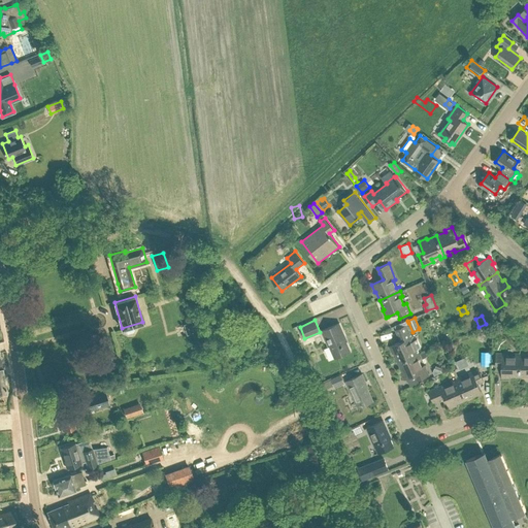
[(394,326),(396,329),(406,324),(408,323),(407,321),(407,320),(394,326)]
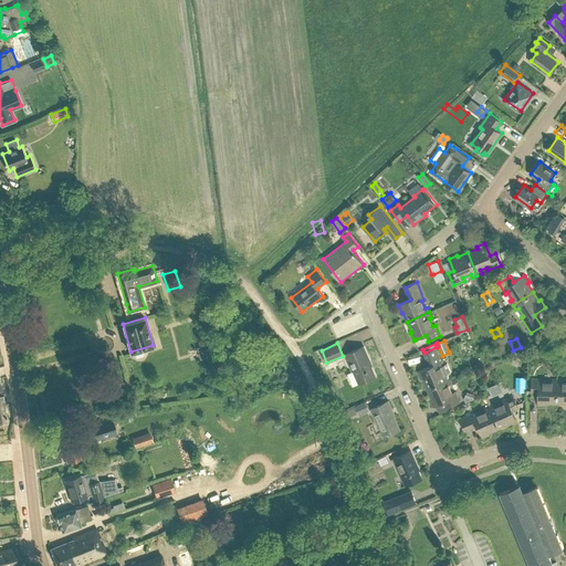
[(212,355),(209,344),(207,345),(206,344),(198,346),(201,358),(209,356),(209,355),(212,355)]
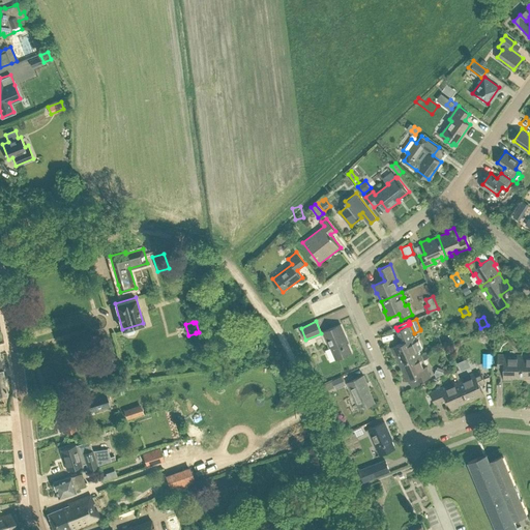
[(352,353),(346,339),(347,339),(341,324),(324,331),(330,348),(331,347),(337,359),(352,353)]
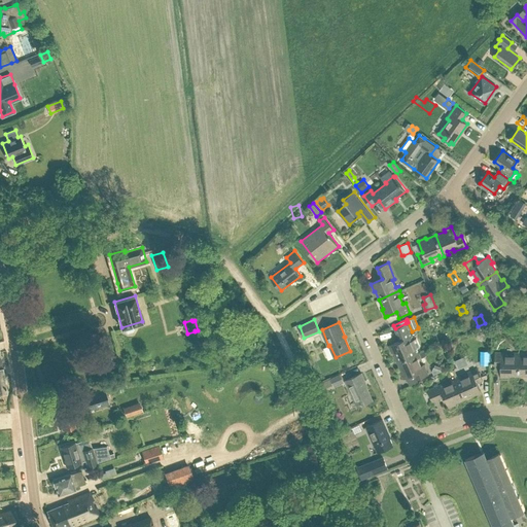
[(393,353),(397,362),(419,353),(417,348),(420,347),(417,339),(413,340),(406,323),(395,328),(394,328),(400,342),(389,346),(392,354),(393,353)]
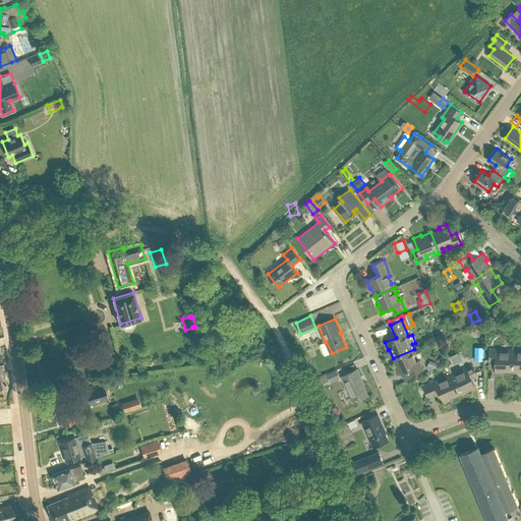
[(503,371),(513,371),(513,349),(508,348),(508,351),(500,351),(500,348),(489,348),(488,360),(496,360),(495,373),(503,373),(503,371)]
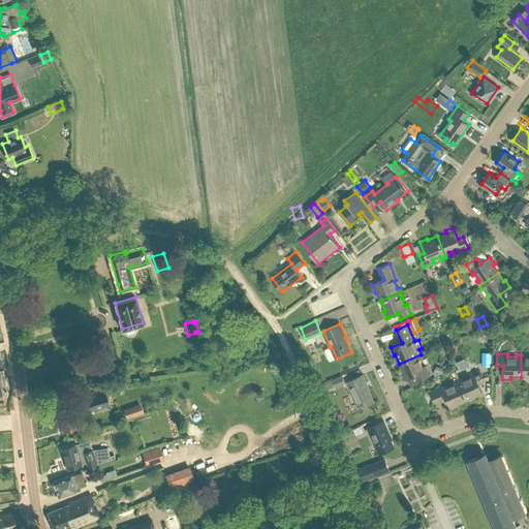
[(421,354),(399,364),(402,371),(401,372),(405,380),(416,376),(418,381),(430,376),(426,366),(423,367),(419,360),(422,359),(421,354)]
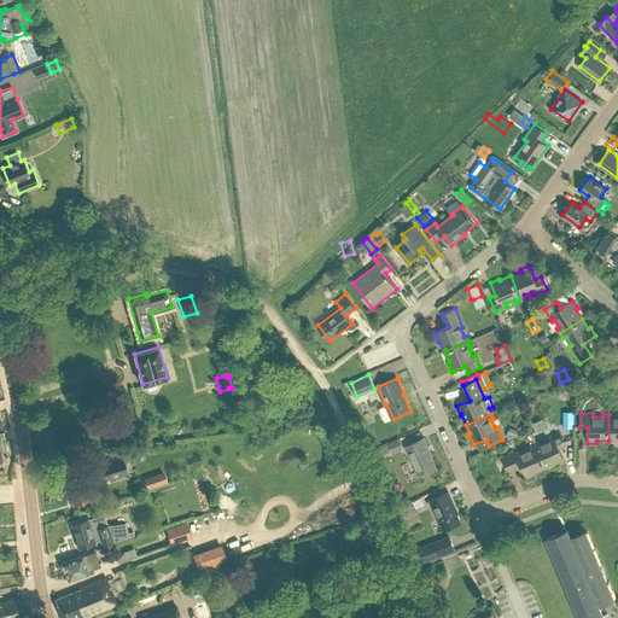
[(540,442),(534,443),(544,468),(555,464),(557,466),(565,461),(559,448),(566,445),(560,432),(548,437),(549,441),(541,444),(540,442)]
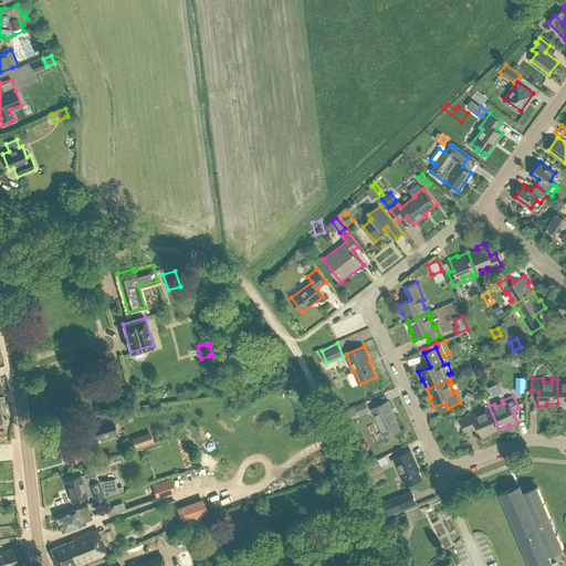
[(365,401),(355,406),(357,412),(358,415),(369,410),(365,401)]
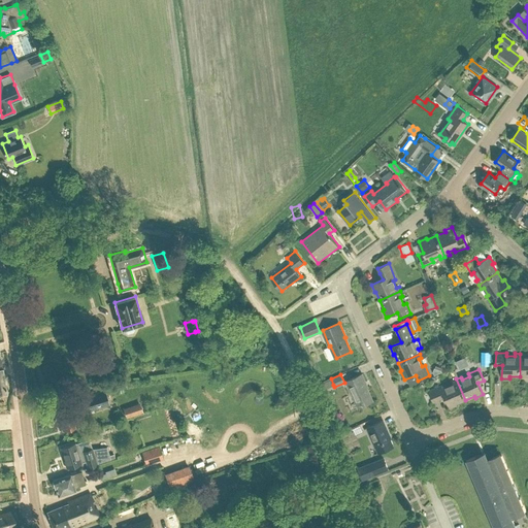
[(347,381),(358,407),(373,401),(367,388),(368,388),(362,374),(347,381)]
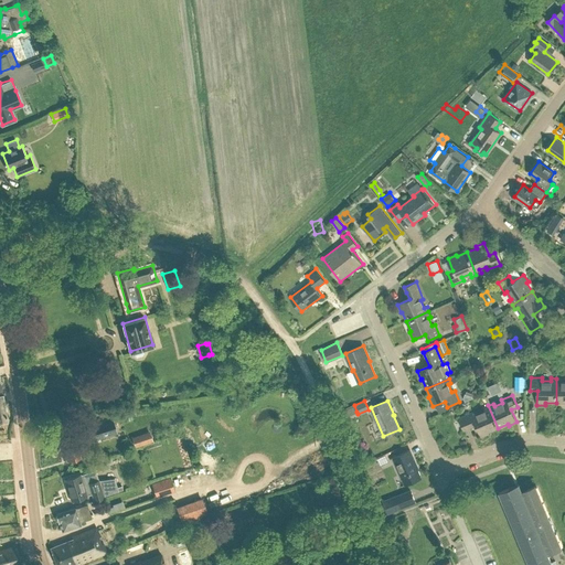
[(498,428),(488,405),(483,407),(484,411),(477,414),(476,412),(459,418),(464,430),(476,425),(481,438),(489,435),(488,433),(498,428)]
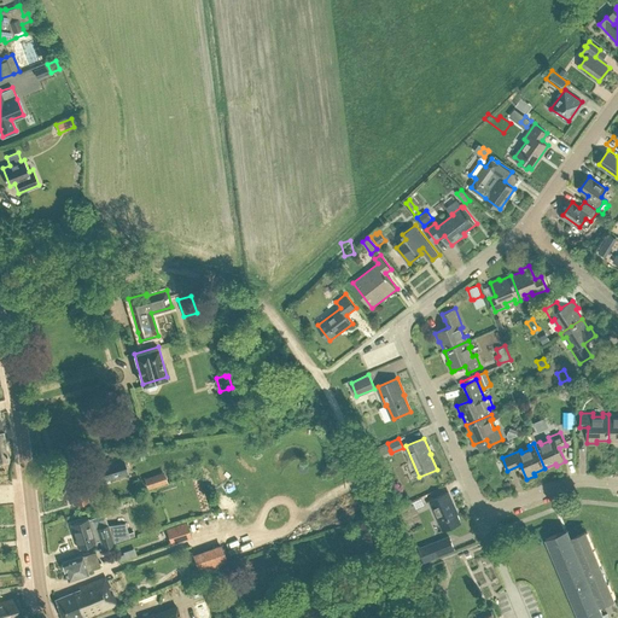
[(86,484),(100,479),(100,481),(127,472),(122,455),(95,464),(97,471),(83,474),(65,479),(73,503),(91,499),(86,484)]
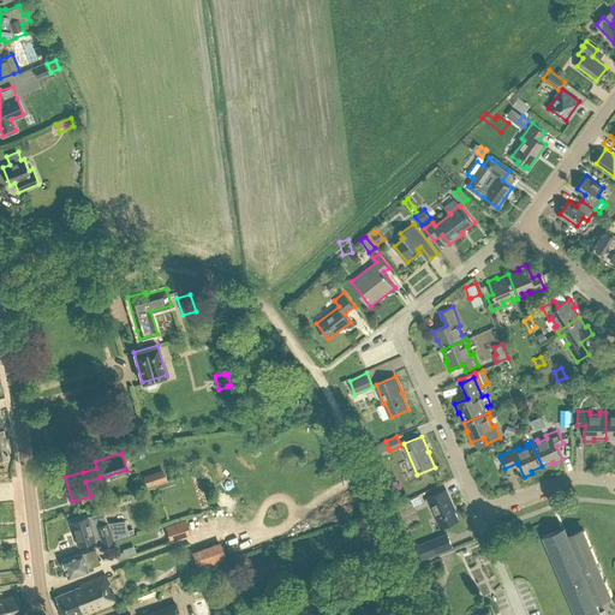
[(148,485),(166,478),(163,475),(145,481),(148,485)]
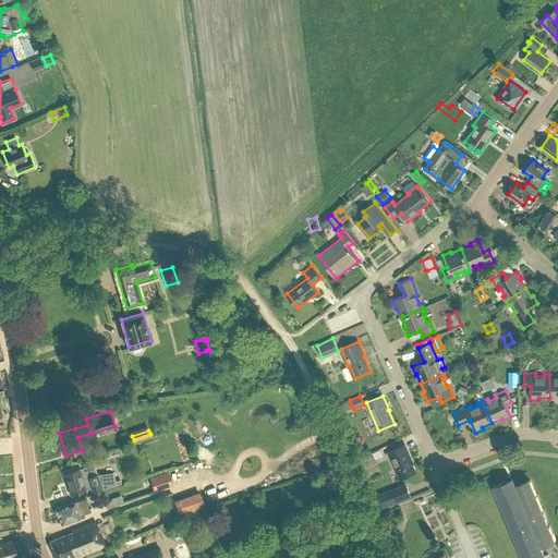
[(388,452),(400,480),(416,472),(411,459),(412,459),(405,445),(388,452)]
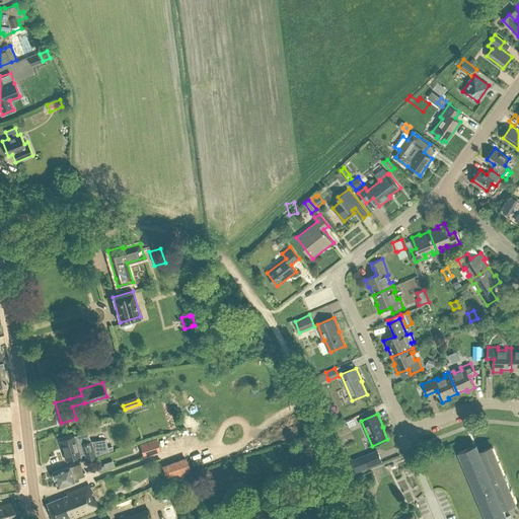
[(65,460),(79,455),(84,453),(86,459),(95,456),(94,454),(108,450),(107,447),(104,439),(90,441),(84,442),(81,433),(73,436),(59,440),(65,460)]
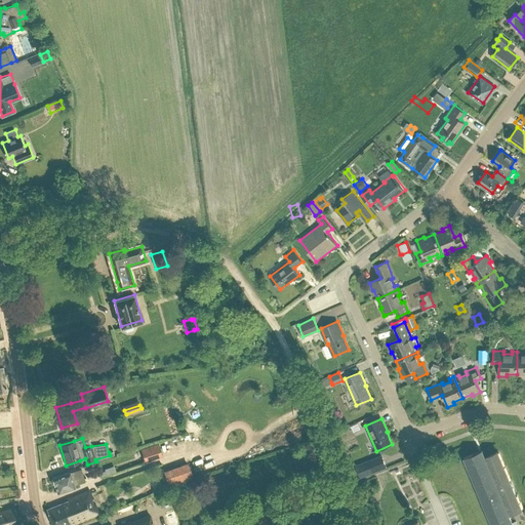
[(162,455),(158,443),(148,446),(140,448),(145,460),(148,459),(162,455)]
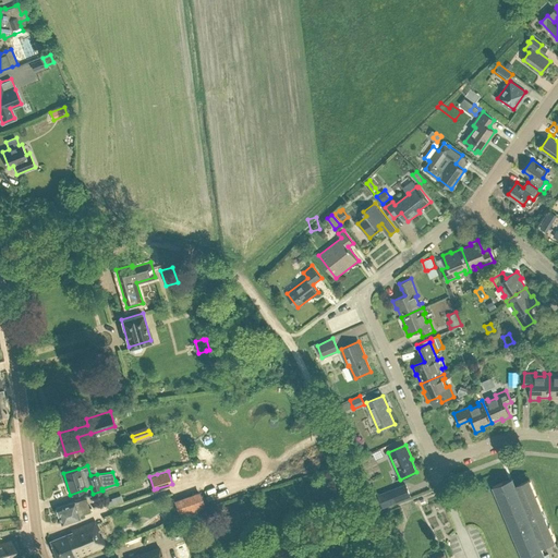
[(545,557),(541,546),(555,541),(529,478),(514,485),(512,477),(493,486),(522,557),(445,557),(444,554),(434,557),(545,557)]
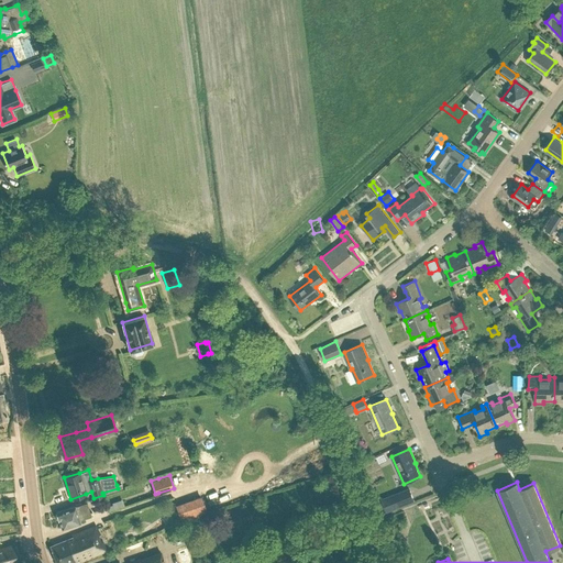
[(386,511),(415,501),(410,490),(382,501),(386,511)]
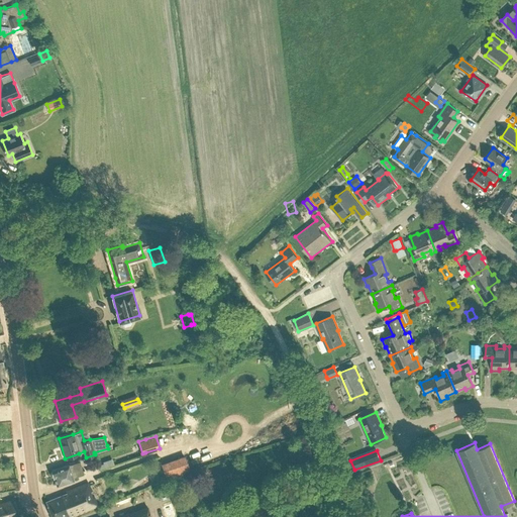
[(185,457),(162,466),(163,468),(167,478),(189,470),(185,457)]
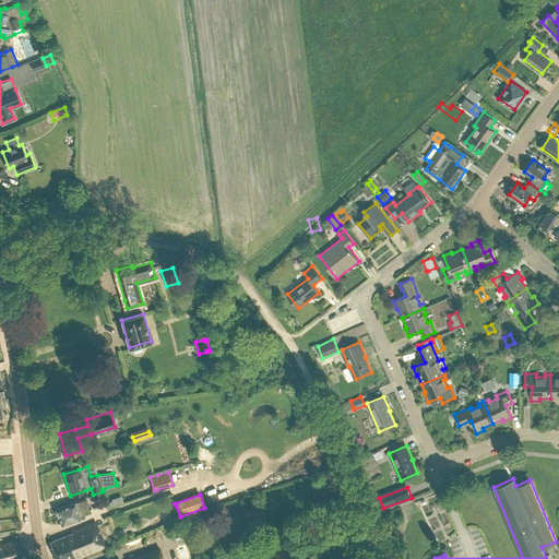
[(91,512),(86,499),(74,502),(56,508),(61,524),(80,519),(79,515),(91,512)]
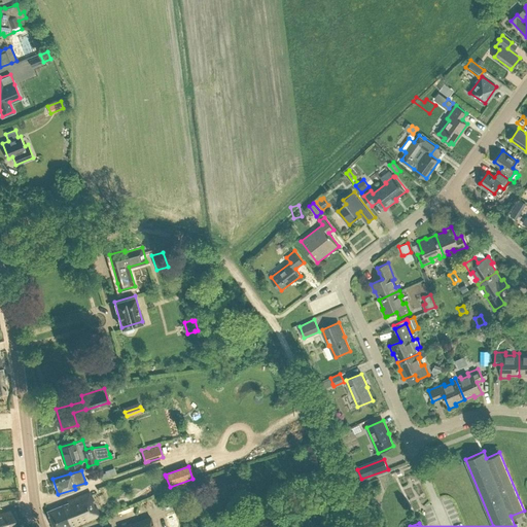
[(71,526),(99,516),(90,492),(67,500),(68,502),(46,511),(53,526),(65,526),(70,525),(71,526)]
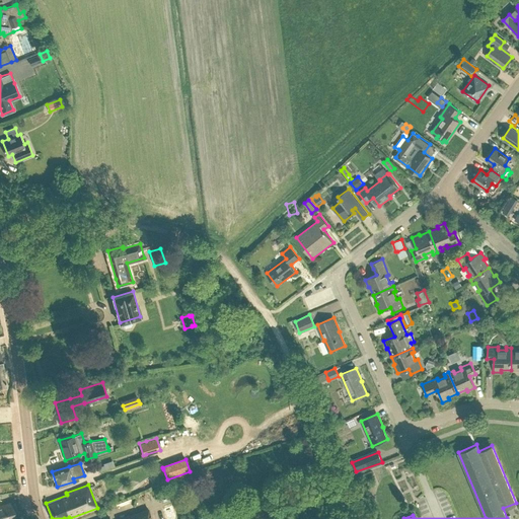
[(0,518),(17,518),(13,502),(12,502),(0,505),(0,518)]
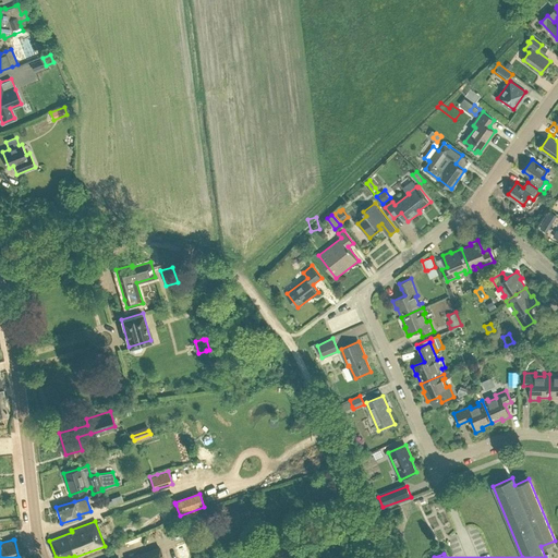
[(174,546),(179,557),(190,557),(184,543),(174,546)]
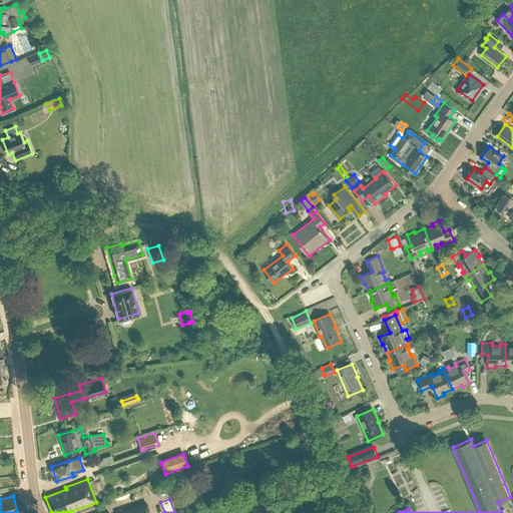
[(149,512),(146,503),(117,512),(116,512),(149,512)]
